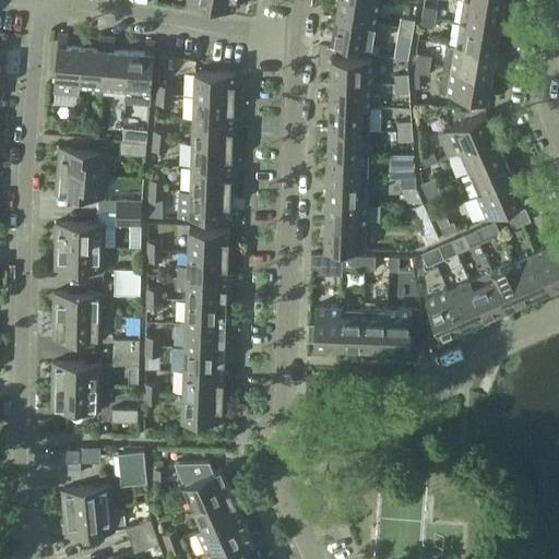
[(211,4),(236,9),(236,0),(187,0),(186,7),(210,11),(211,4)]
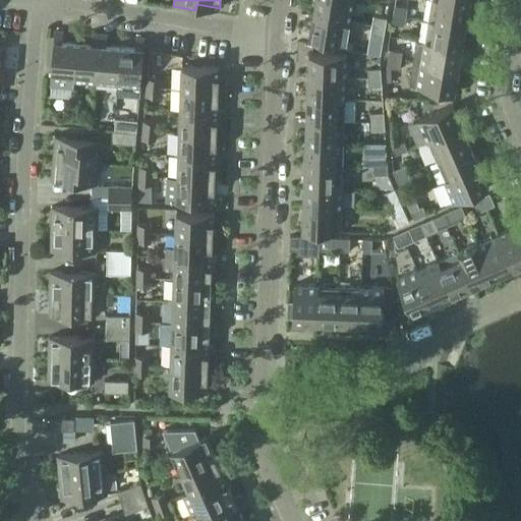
[(350,20),(353,0),(315,0),(313,14),(350,20)]
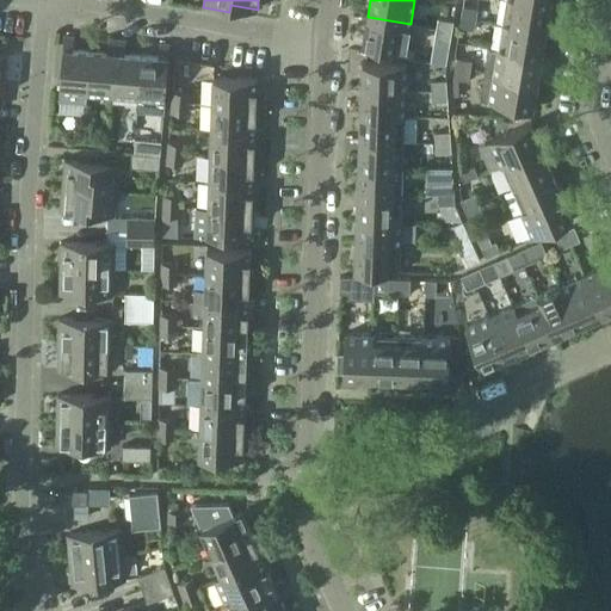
[(547,31),(550,6),(517,0),(506,0),(503,24),(547,31)]
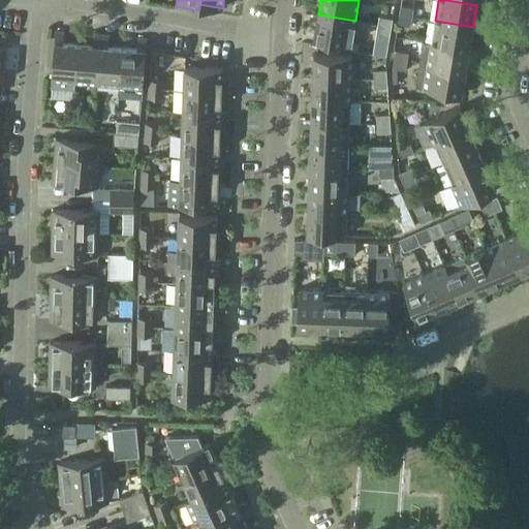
[(401,5),(400,16),(412,18),(414,7),(401,5)]
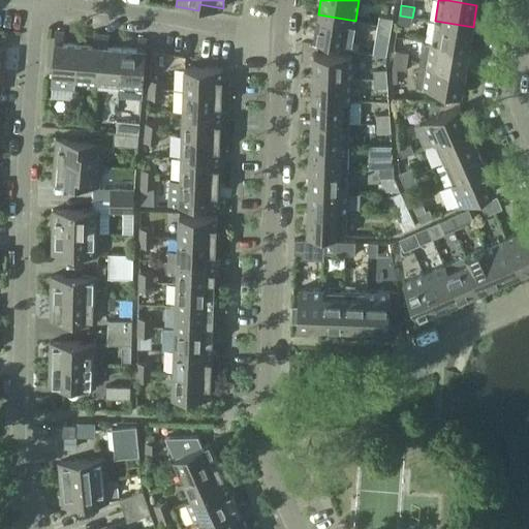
[(352,43),(355,21),(318,14),(314,37),(352,43)]
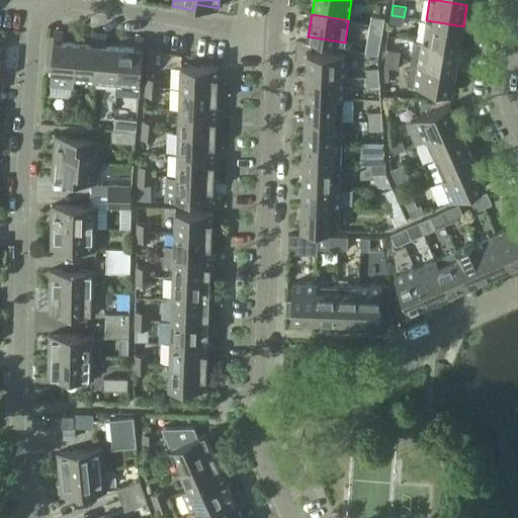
[(371,15),(370,24),(383,26),(384,17),(371,15)]
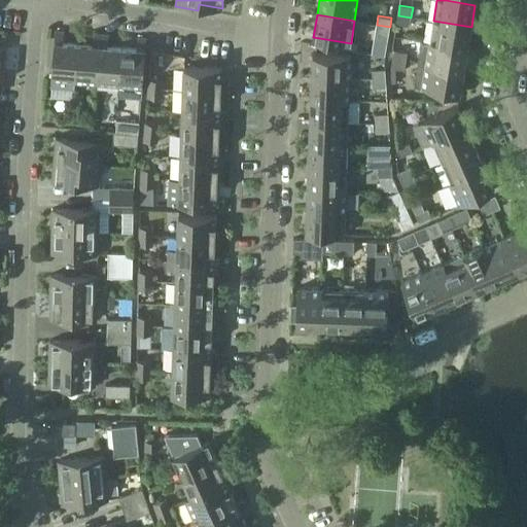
[(410,25),(411,18),(398,15),(396,23),(410,25)]
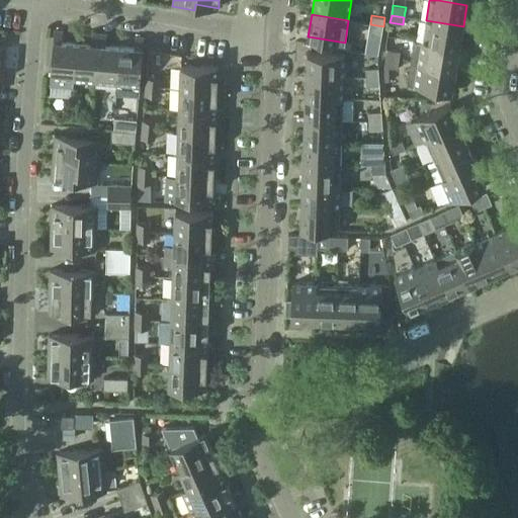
[(459,49),(463,26),(426,20),(423,41),(423,42),(459,49)]
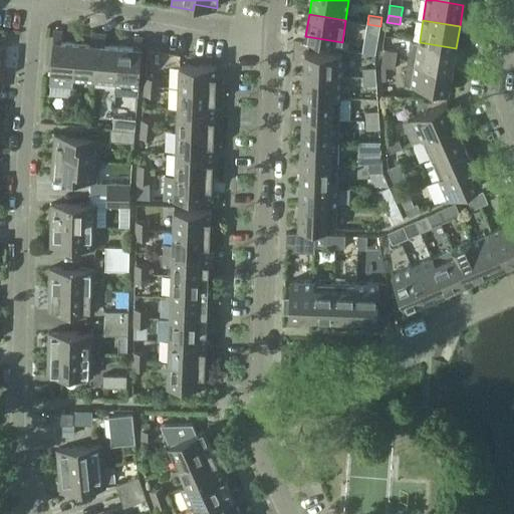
[(378,34),(380,26),(367,24),(366,32),(378,34)]
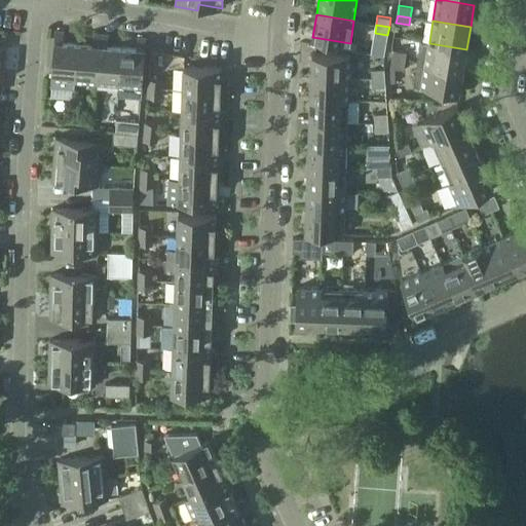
[(74,88),(75,80),(78,42),(64,41),(65,31),(55,30),(51,78),(51,86),(74,88)]
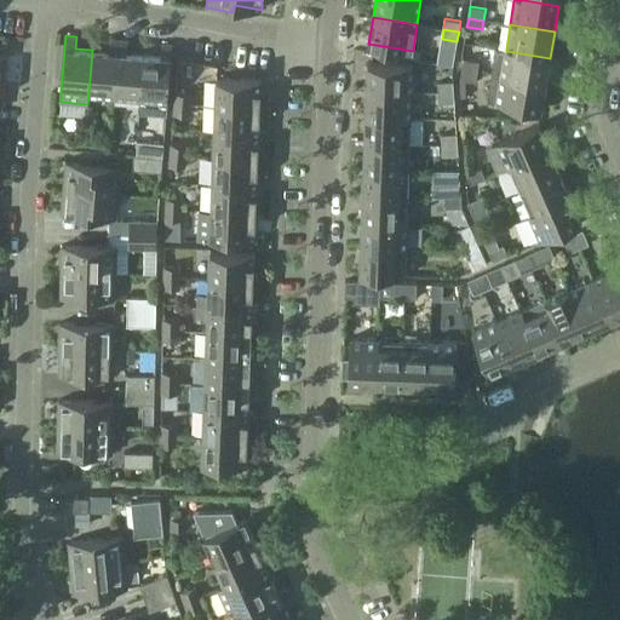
[(109,51),(92,50),(89,95),(115,96),(120,40),(110,39),(109,51)]
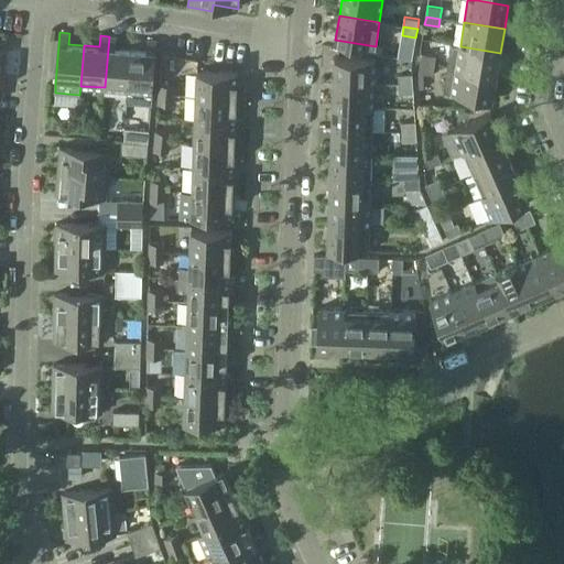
[(412,61),(415,38),(402,35),(398,57),(412,61)]
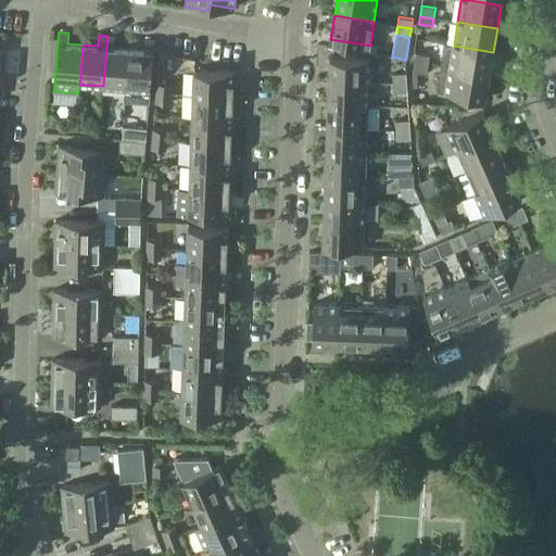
[(127,88),(130,49),(114,47),(115,37),(108,36),(103,86),(127,88)]
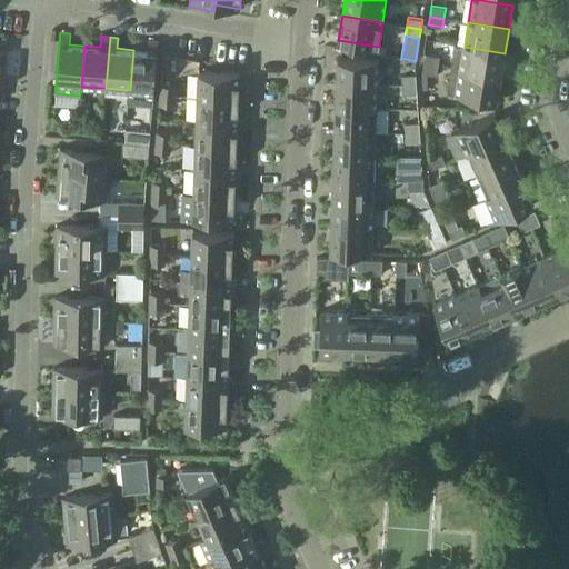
[(148,51),(133,50),(130,90),(129,103),(153,106),(159,41),(149,40),(148,51)]
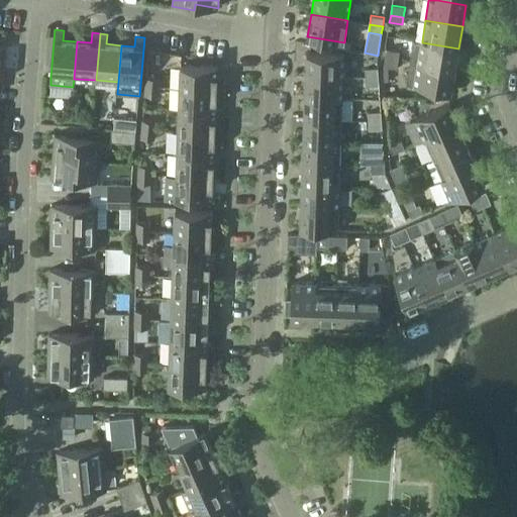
[(454,70),(458,48),(422,42),(422,41),(413,40),(410,62),(418,63),(454,70)]
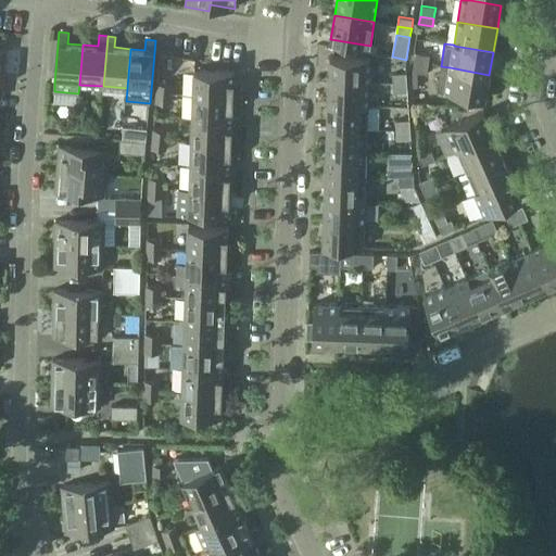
[(416,52),(415,62),(428,64),(430,54),(416,52)]
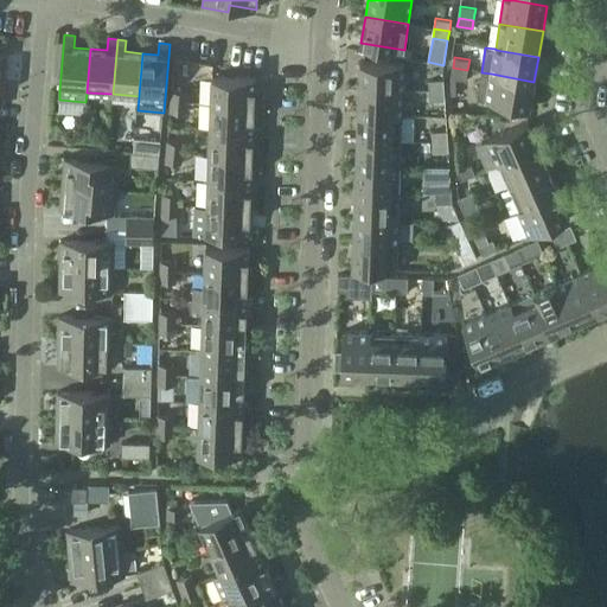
[(360,61),(359,88),(403,89),(404,63),(360,61)]
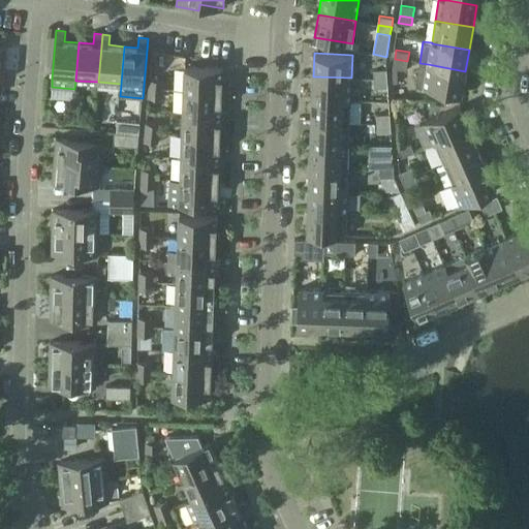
[(406,69),(407,61),(395,59),(393,67),(398,68),(406,69)]
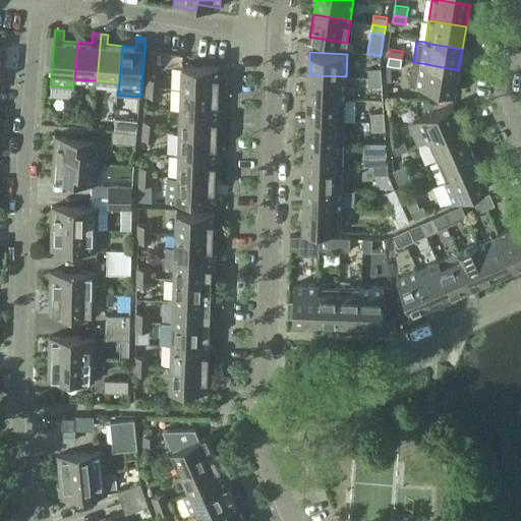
[(458,70),(421,63),(413,62),(409,84),(417,85),(455,92),(458,70)]
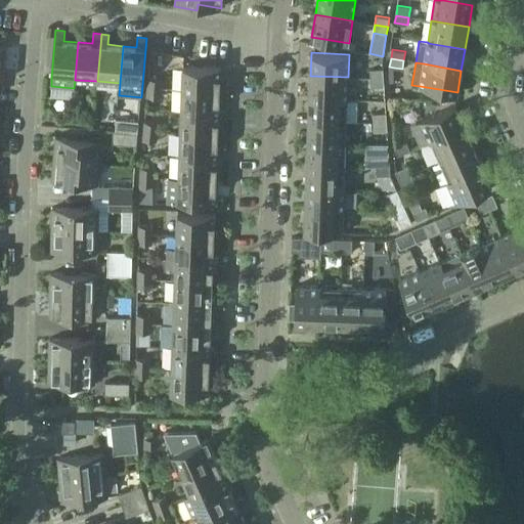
[(183,66),(182,89),(220,91),(221,67),(183,66)]
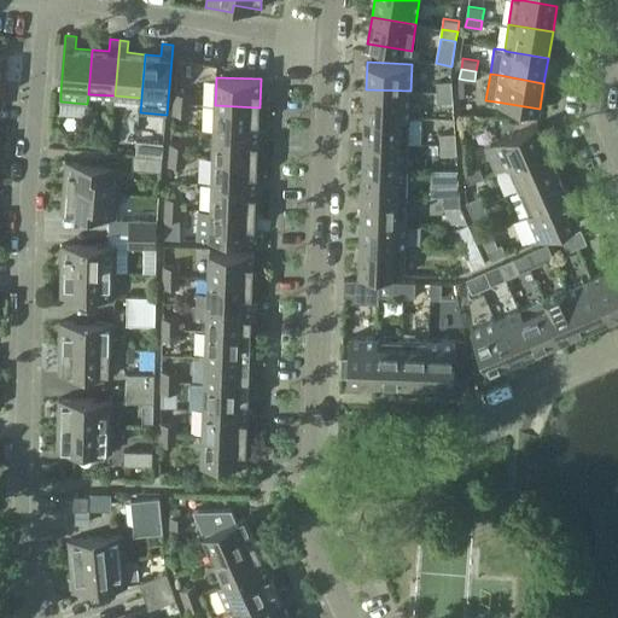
[(437,82),(438,92),(453,91),(453,81),(437,82)]
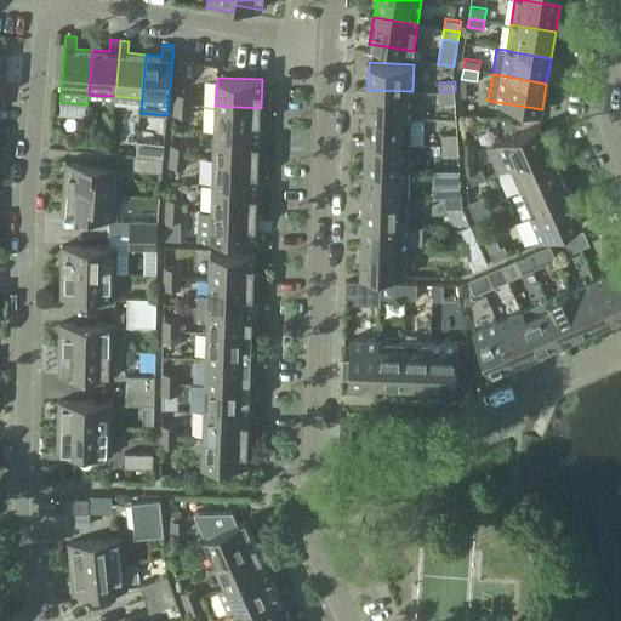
[(368,90),(368,117),(411,119),(412,91),(368,90)]
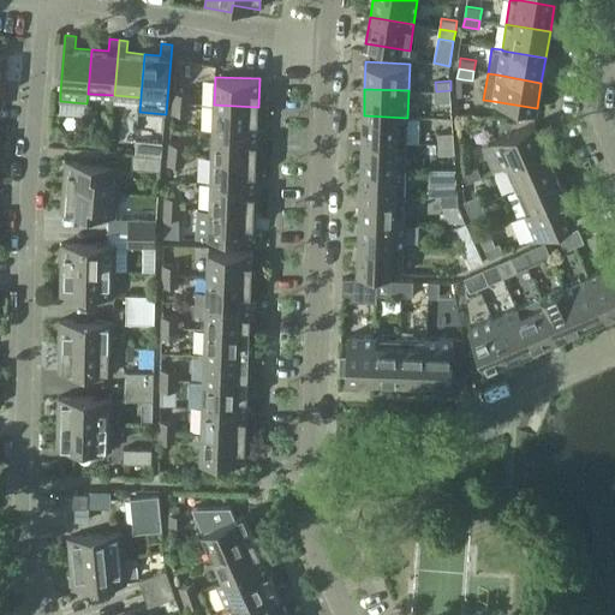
[(452,101),(451,90),(436,91),(436,102),(452,101)]
